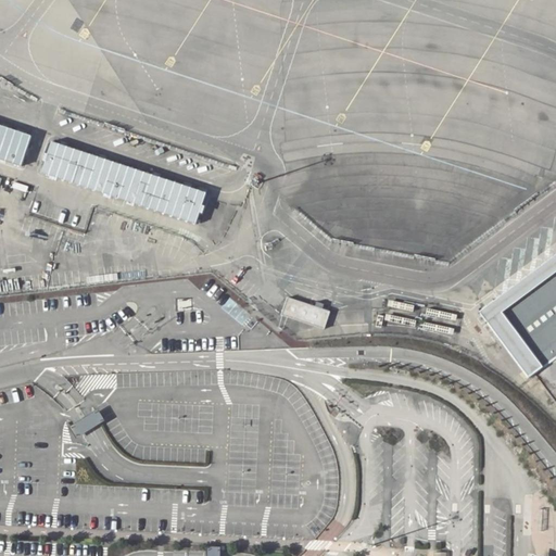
[(32,136),(0,125),(0,160),(22,167),(32,136)]
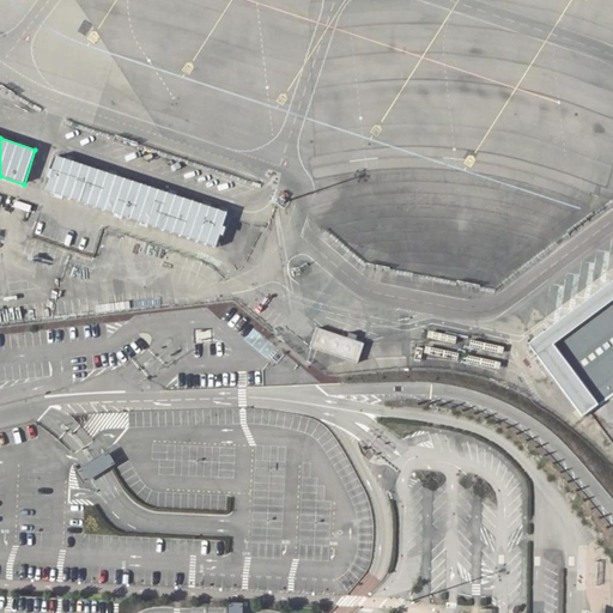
[(58,157),(46,190),(216,247),(228,213),(58,157)]
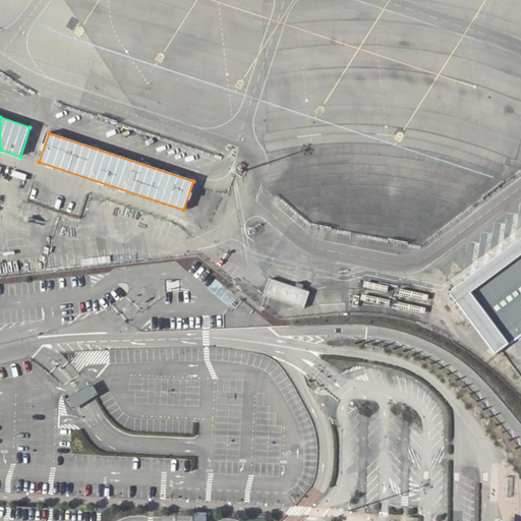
[(520,520),(520,239),(452,293),(520,382),(520,520)]
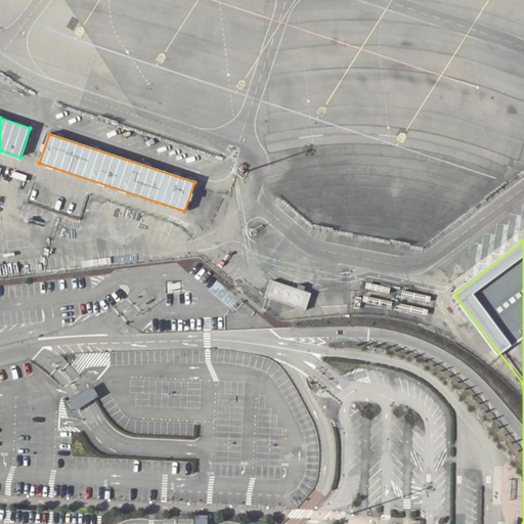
[(311,294),(270,280),(265,298),(305,310),(311,294)]
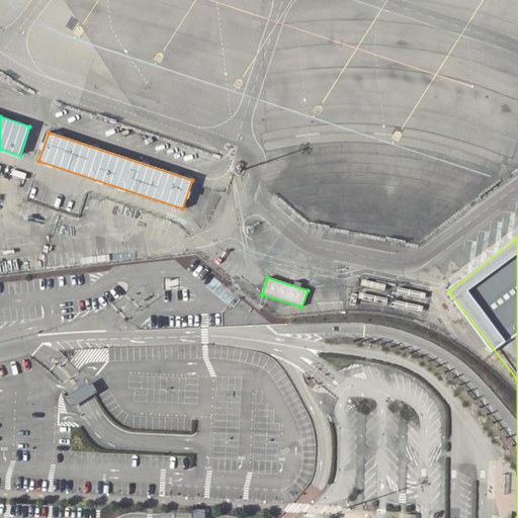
[(71,382),(61,389),(72,406),(82,400),(93,393),(83,375),(71,382)]
